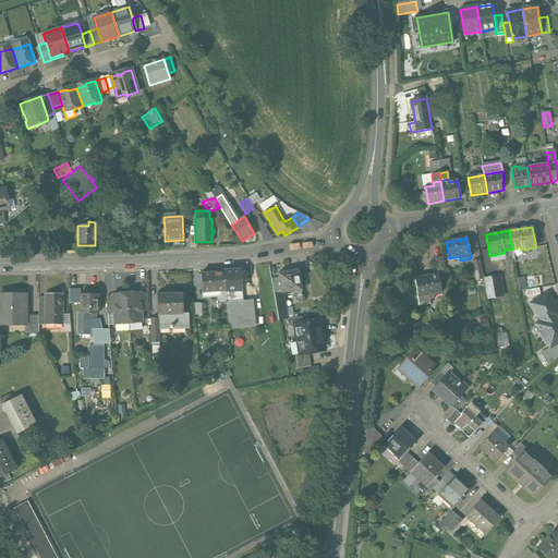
[(443,257),(434,259),(436,271),(445,270),(443,257)]
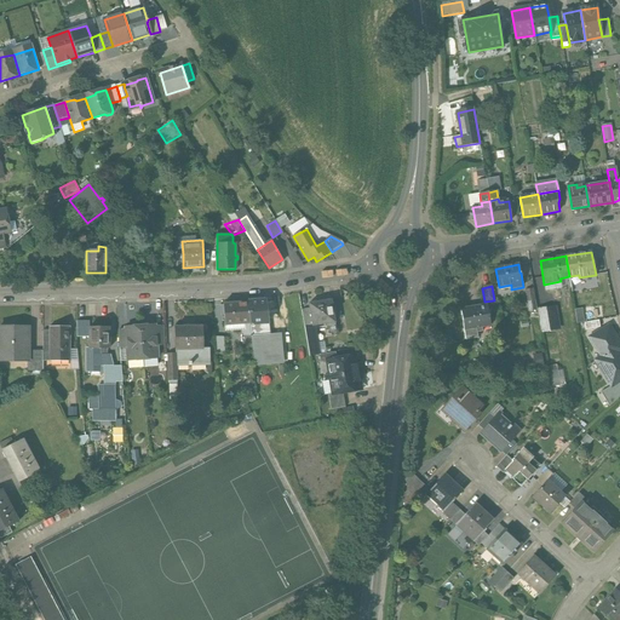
[(331,300),(309,304),(310,310),(313,327),(315,326),(336,322),(333,313),(336,311),(336,310),(333,310),(331,300)]
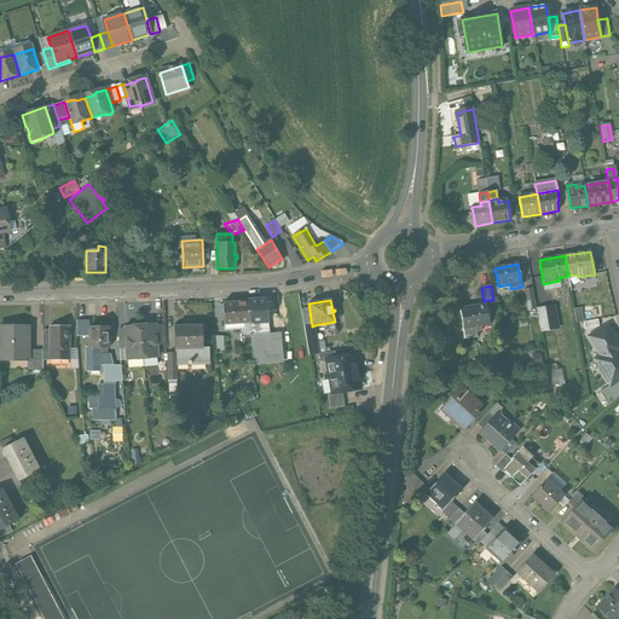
[(531,323),(538,322),(533,300),(527,301),(531,323)]
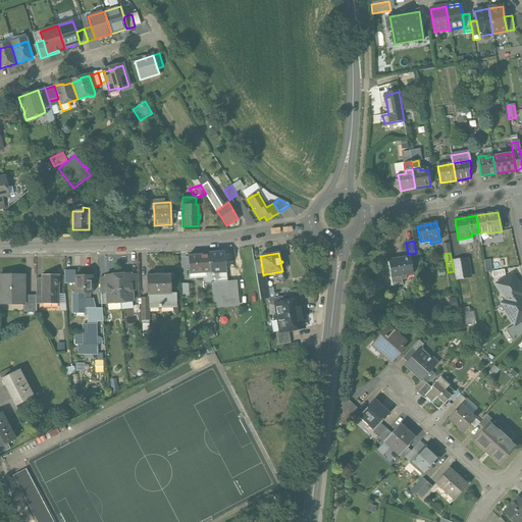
[(223,254),(209,255),(211,272),(216,272),(225,272),(223,254)]
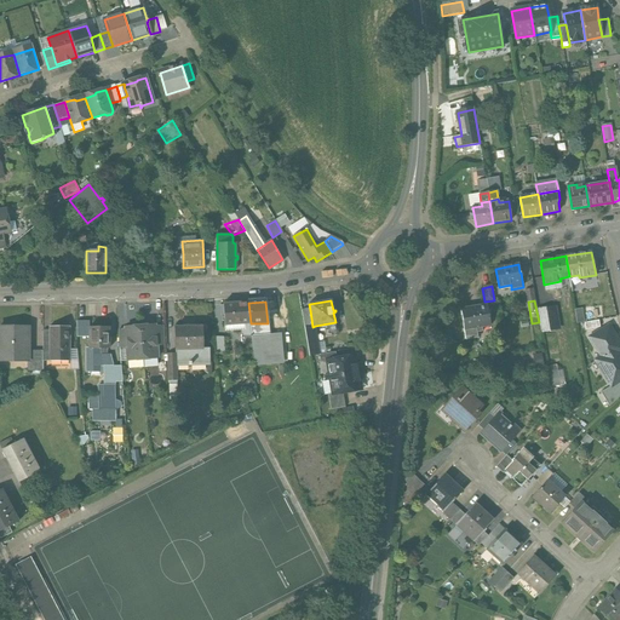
[(248,303),(224,304),(224,306),(222,306),(222,316),(224,315),(225,326),(241,325),(251,323),(248,303)]
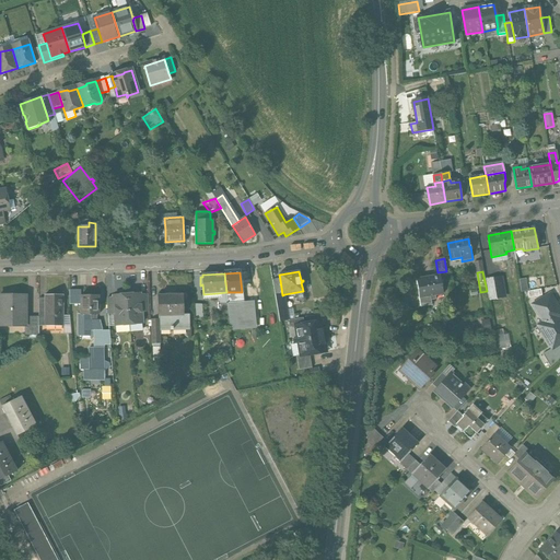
[(440,276),(416,280),(421,308),(432,306),(431,296),(443,295),(440,276)]
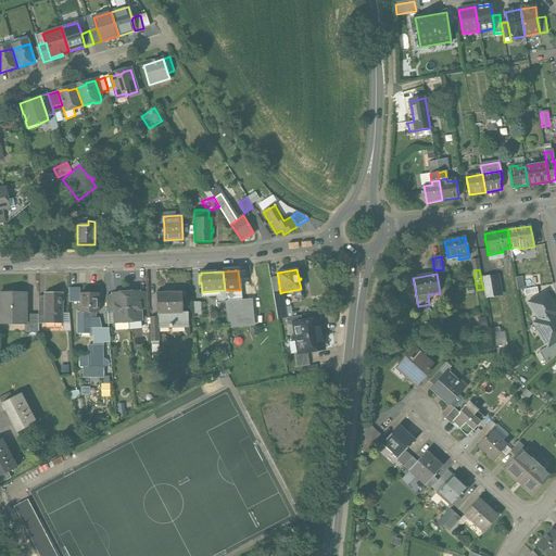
[(497,276),(481,278),(485,298),(501,295),(497,276)]
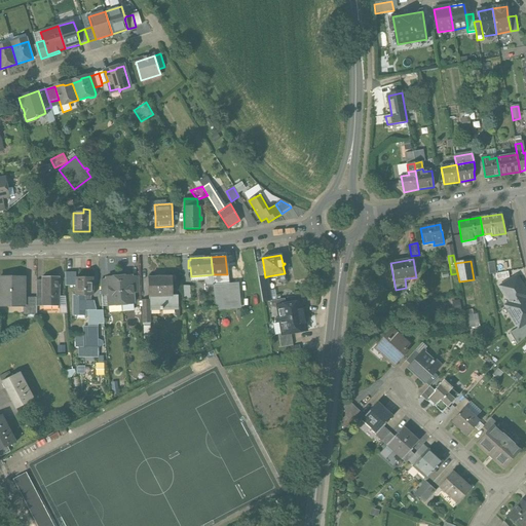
[(488,263),(490,274),(495,273),(495,274),(503,272),(501,261),(488,263)]
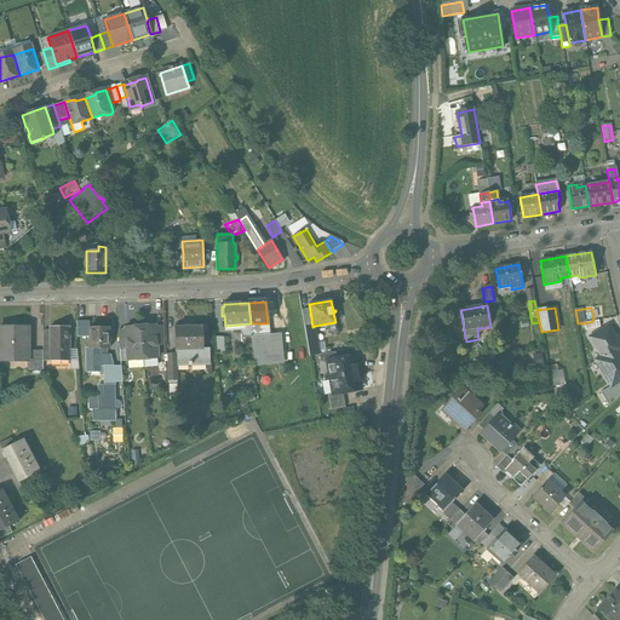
[(315,326),(313,327),(310,310),(302,311),(310,357),(319,355),(320,355),(315,326)]
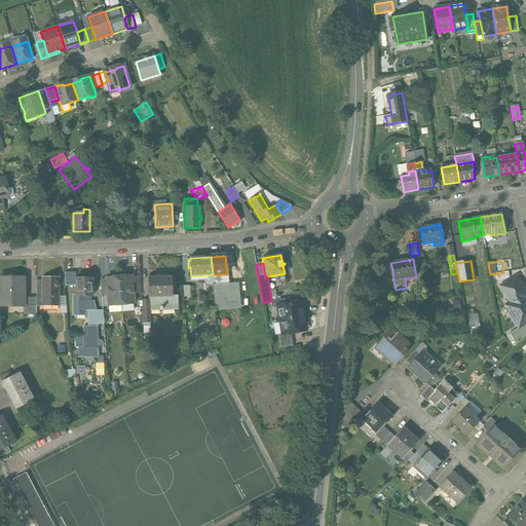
[(76,287),(76,278),(76,273),(66,273),(66,287),(76,287)]
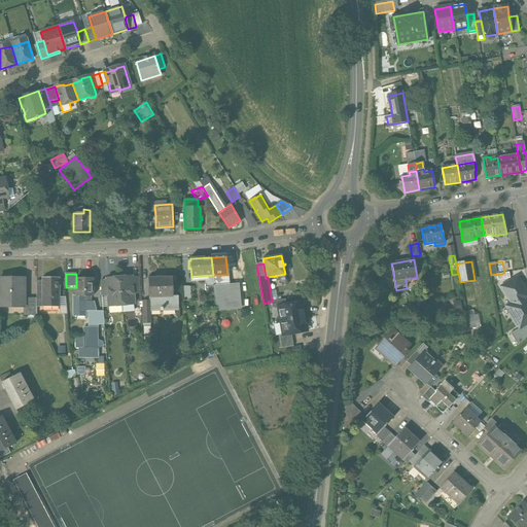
[(215,299),(213,275),(205,276),(206,286),(204,286),(205,291),(206,291),(207,300),(215,299)]
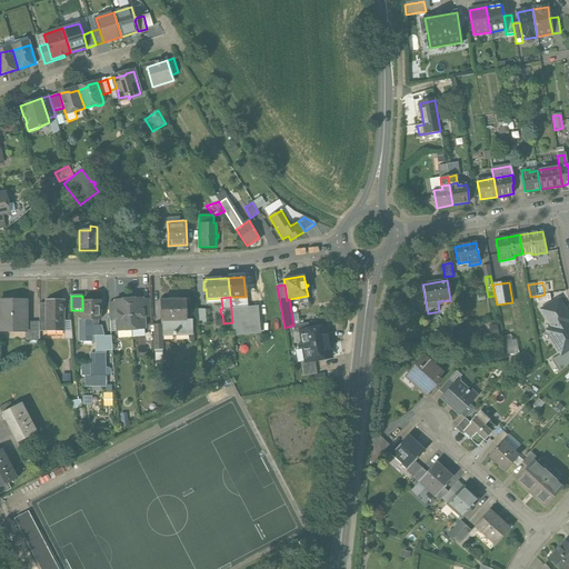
[(236,302),(236,297),(230,297),(232,322),(233,335),(259,332),(257,306),(241,307),(238,305),(238,301),(236,302)]
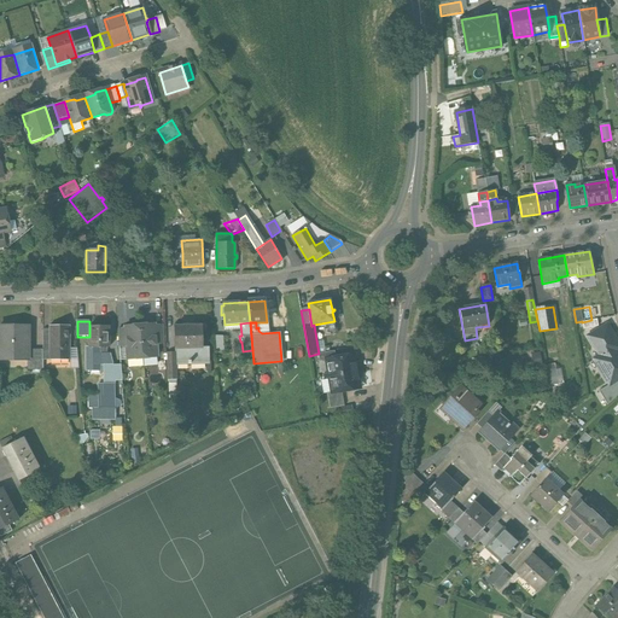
[(140,325),(124,326),(126,330),(127,347),(127,359),(143,359),(140,325)]
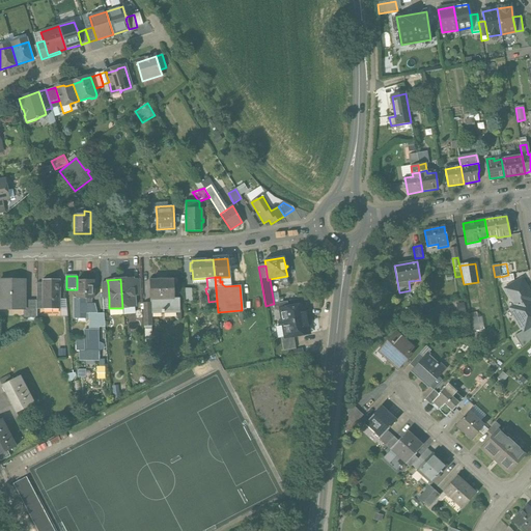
[(133,279),(120,279),(122,308),(135,307),(134,296),(133,281),(133,279)]
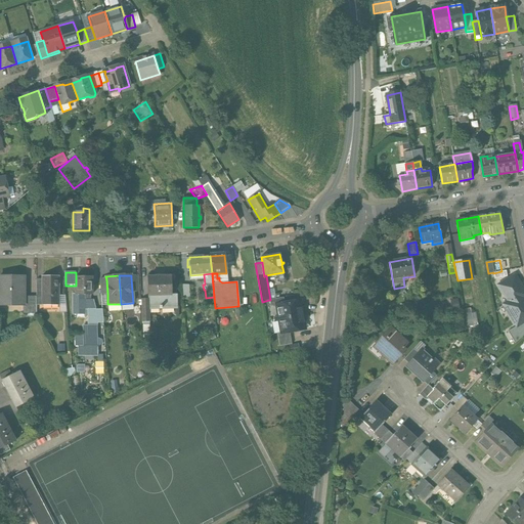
[(523,297),(523,291),(515,275),(498,286),(508,302),(504,305),(517,328),(523,322),(523,298),(523,297)]
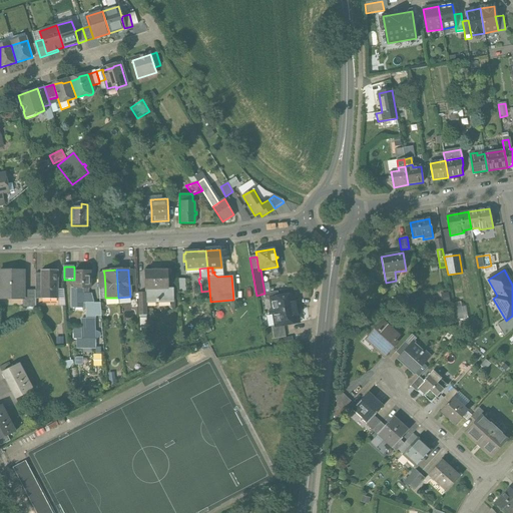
[(58,300),(58,271),(41,271),(41,274),(42,300),(58,300)]
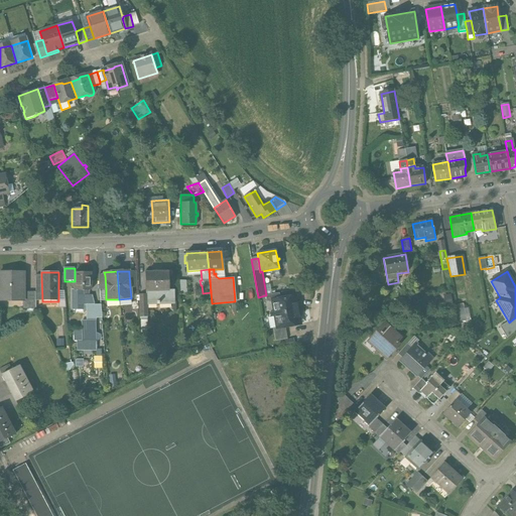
[(91,272),(75,273),(75,281),(75,290),(75,291),(84,291),(91,291),(91,272)]
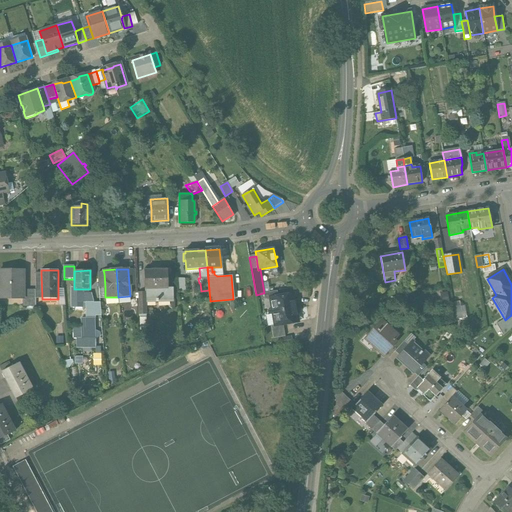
[(167,270),(144,271),(144,293),(145,293),(145,301),(155,301),(155,302),(158,302),(158,301),(173,300),(173,289),(168,289),(167,270)]
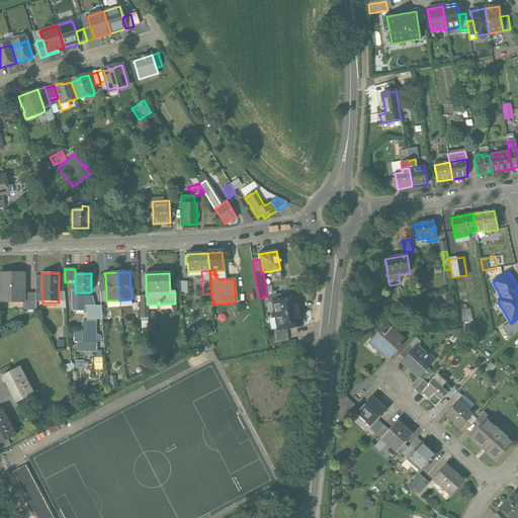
[(23,274),(0,274),(0,301),(0,303),(1,303),(0,299),(15,299),(15,303),(23,301),(23,293),(23,274)]
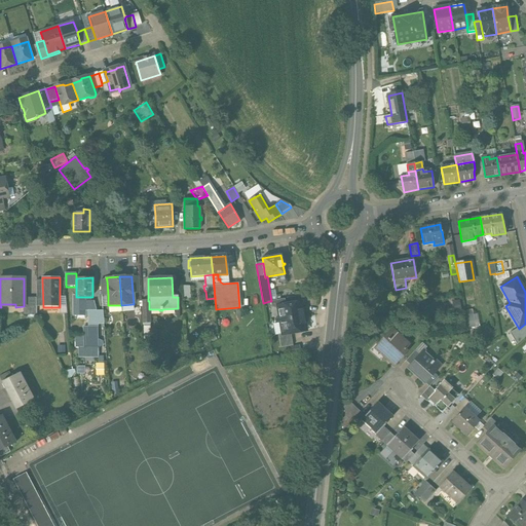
[(95,304),(90,301),(85,301),(85,297),(76,297),(76,296),(73,296),(73,312),(88,311),(88,328),(83,329),(83,347),(78,347),(78,358),(98,358),(97,325),(96,311),(95,304)]
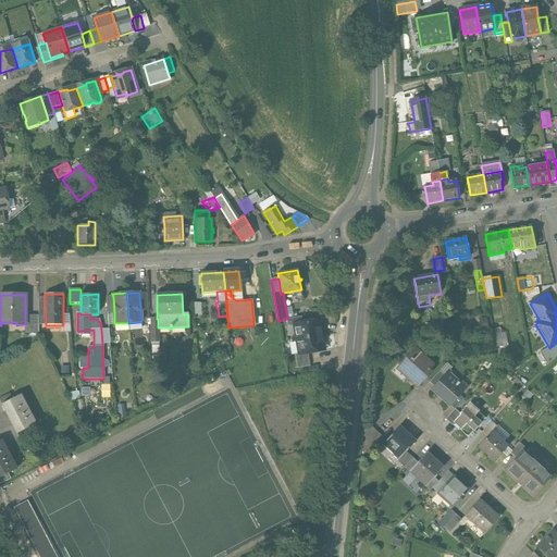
[(25,316),(25,324),(25,334),(39,334),(39,325),(39,316),(25,316)]
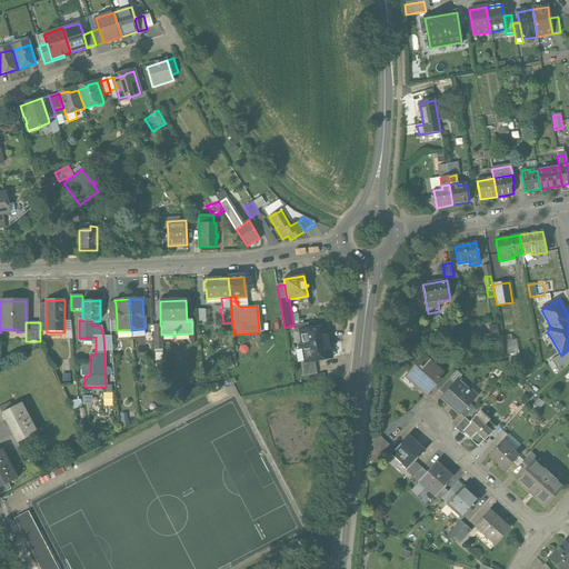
[(293,326),(292,326),(295,333),(300,332),(300,331),(309,330),(308,323),(293,326)]
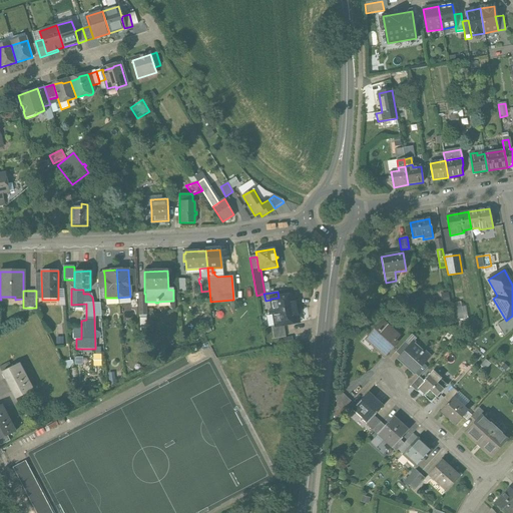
[(279,298),(271,299),(271,300),(273,311),(269,312),(270,314),(297,309),(296,301),(293,302),(292,296),(279,298)]
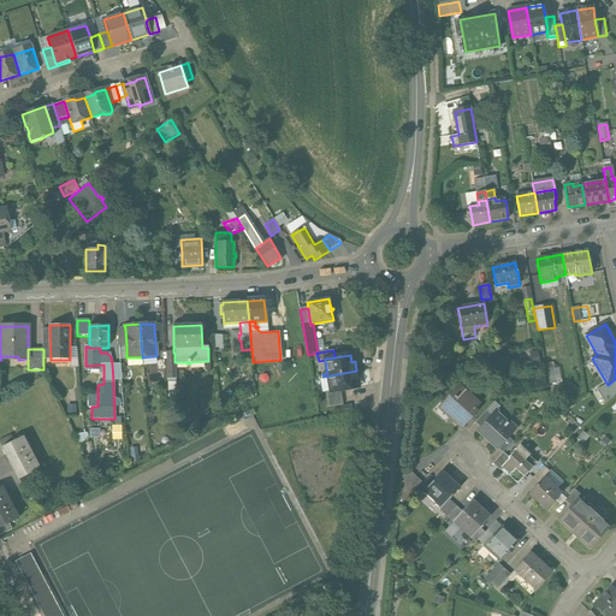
[(493,355),(481,357),(483,365),(492,363),(493,355)]
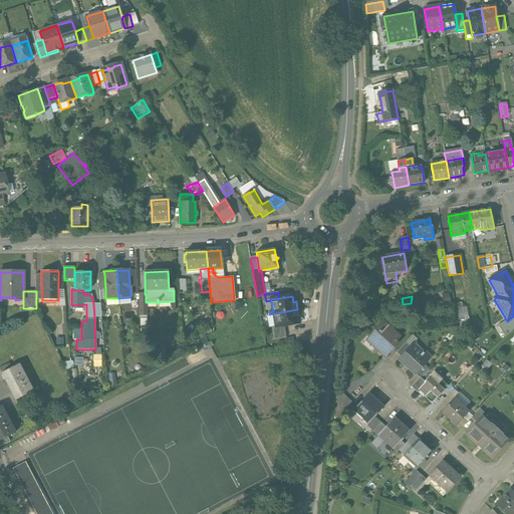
[(458,307),(459,319),(470,319),(469,307),(458,307)]
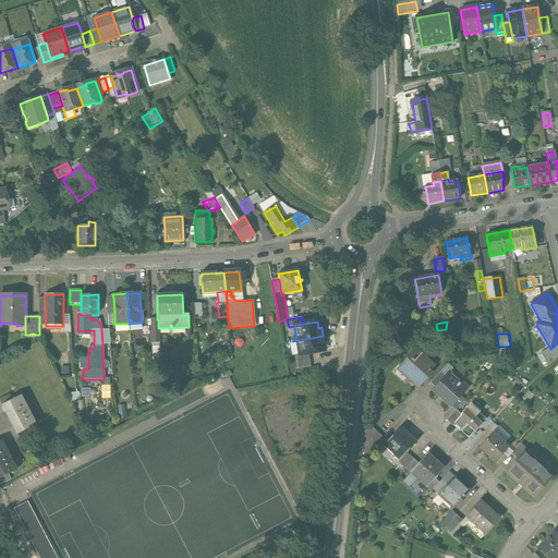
[(323,336),(293,341),(293,343),(298,342),(300,354),(300,355),(308,354),(323,351),(322,344),(324,344),(323,336)]
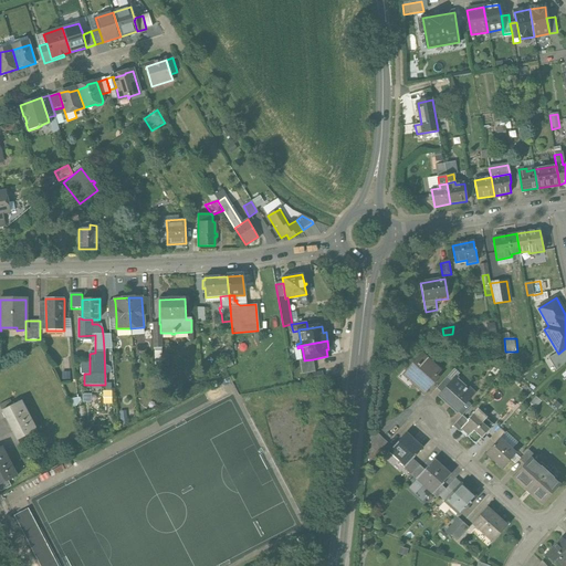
[(439,371),(422,355),(416,363),(417,364),(406,376),(423,392),(437,378),(435,376),(439,371)]
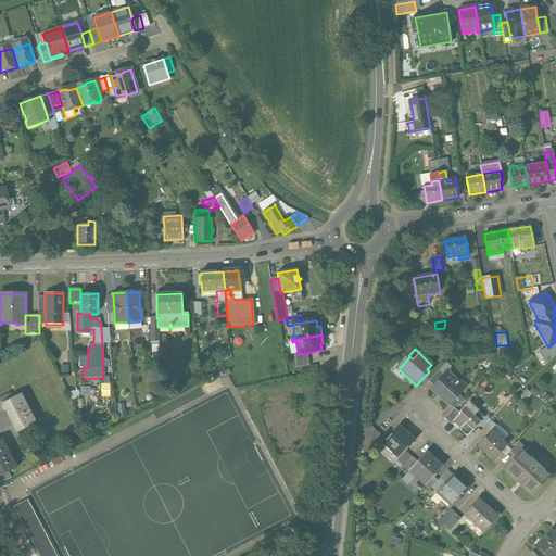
[(307,353),(299,354),(299,353),(294,354),(297,368),(310,366),(307,353)]
